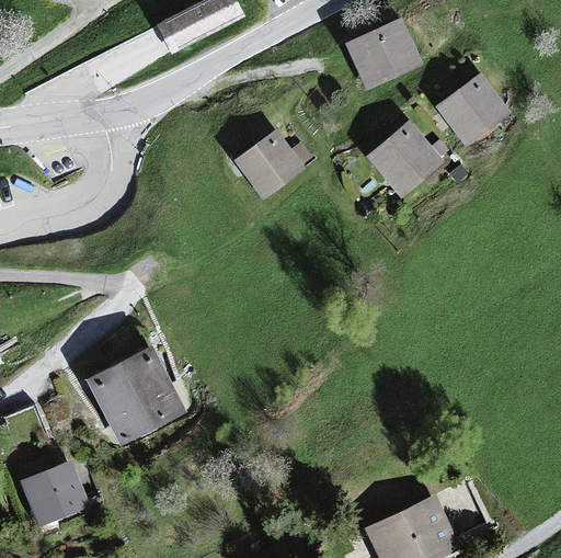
[(203,0),(155,24),(170,56),(247,16),(238,0),(203,0)]
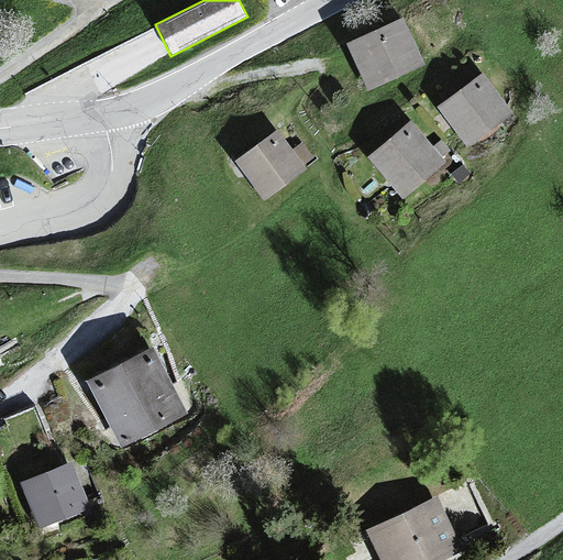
[(404,17),(346,44),(370,91),(426,64),(404,17)]
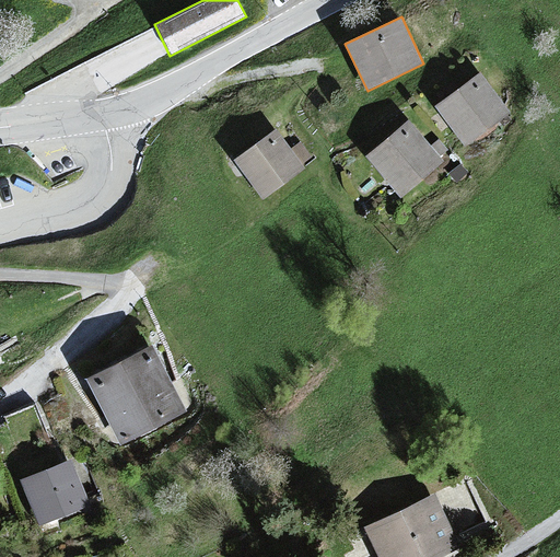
[(480,72),(436,105),(466,146),(511,113),(480,72)]
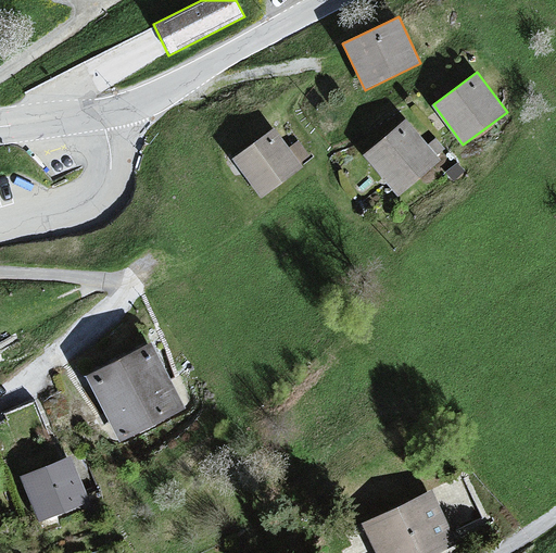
[(405,118),(364,153),(401,197),(442,162),(405,118)]
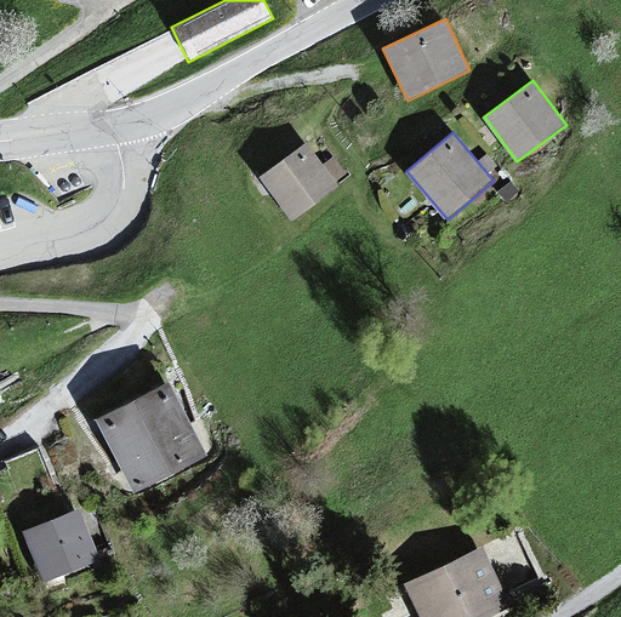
[(306,142),(260,176),(294,221),(340,187),(306,142)]
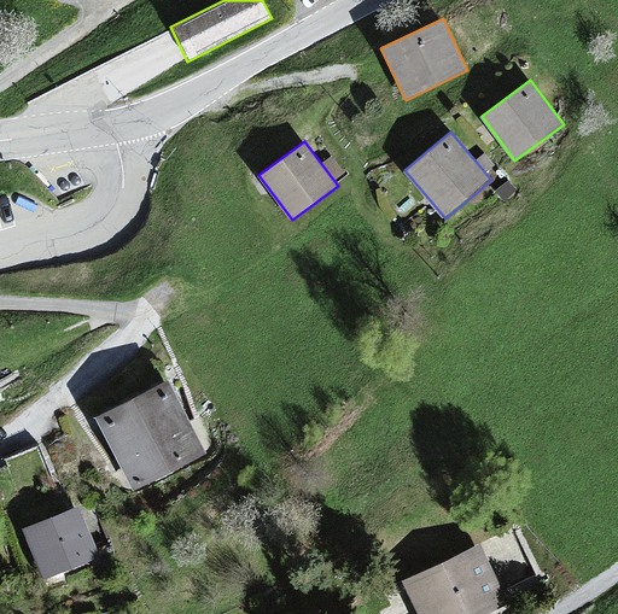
[(165,381),(94,420),(133,491),(205,454),(165,381)]
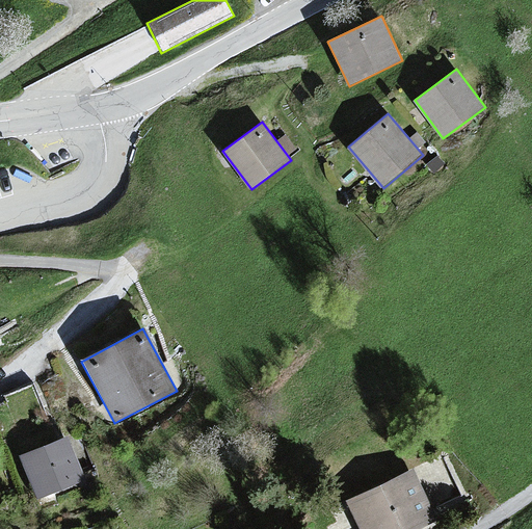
[(7,408),(42,398),(35,377),(1,388),(7,408)]
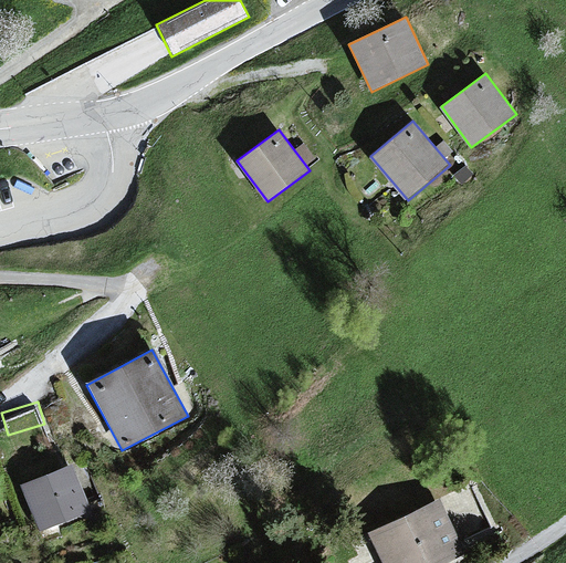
[(72,464),(21,483),(40,533),(92,513),(72,464)]
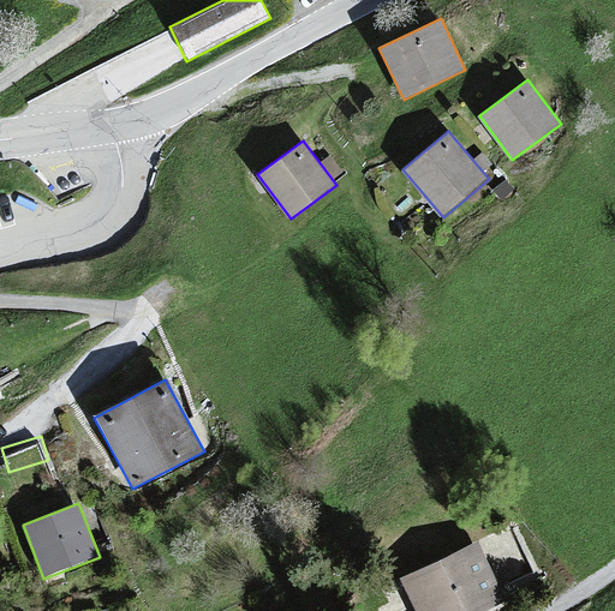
[(477,541),(399,580),(415,610),(482,610),(506,600),(477,541)]
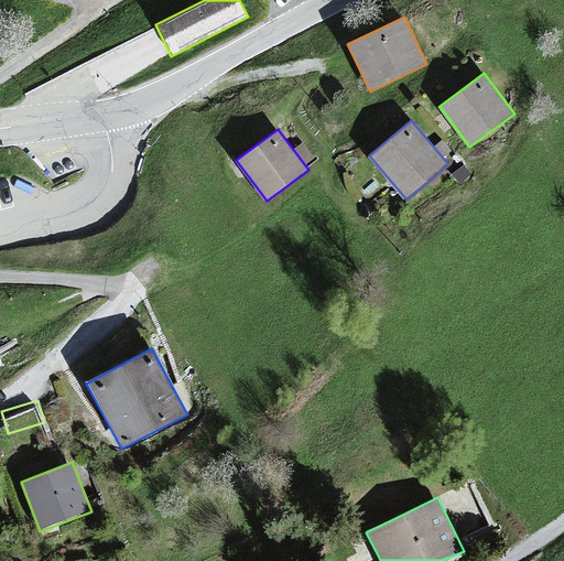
All buildings are outlined.
